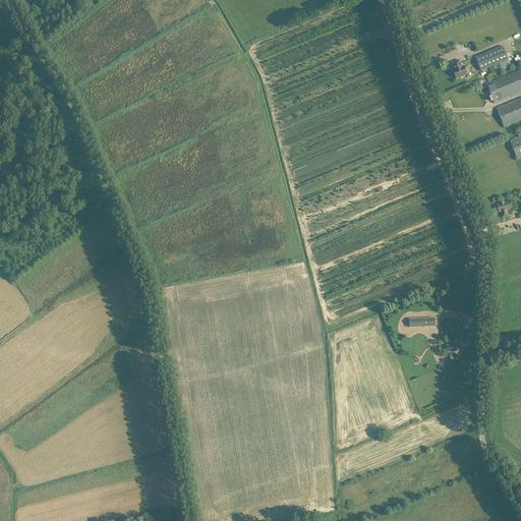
[(508,60),(502,47),(475,58),(480,71),(508,60)]
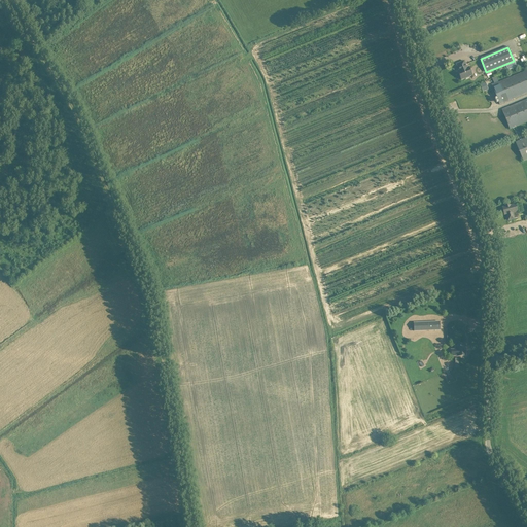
[(469,78),(468,77),(472,75),(468,67),(467,68),(464,61),(456,64),(460,73),(458,74),(461,80),(465,78),(466,79),(469,78)]
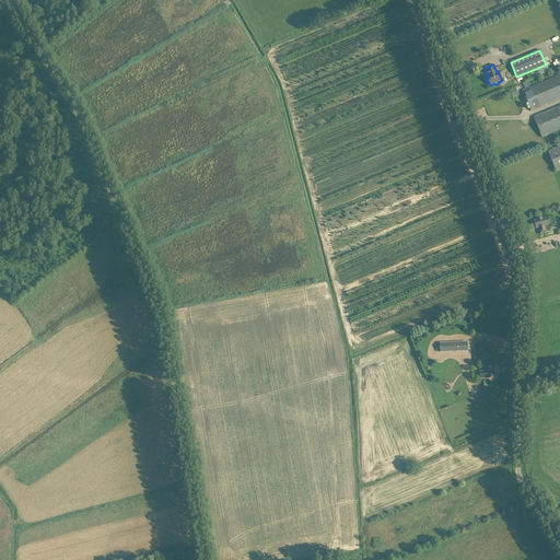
[(559,74),(523,91),(531,111),(559,98),(559,74)]
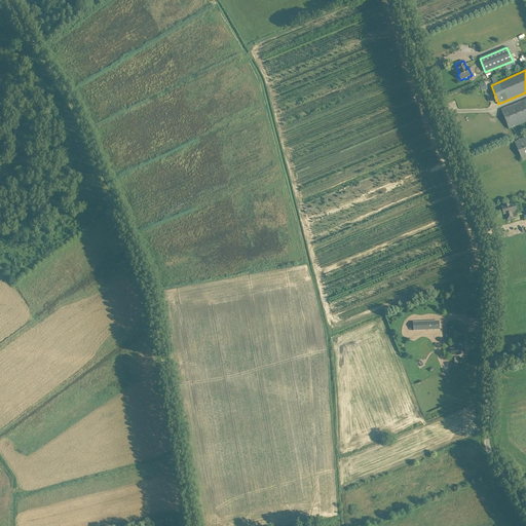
[(525,99),(505,108),(501,110),(509,128),(525,121),(525,99)]
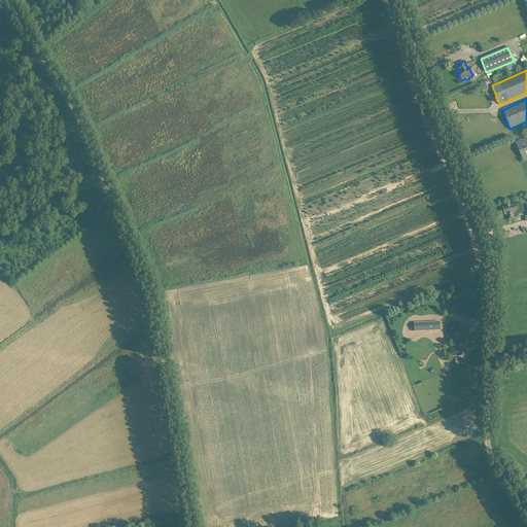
[(526,137),(515,142),(523,162),(526,159),(526,137)]
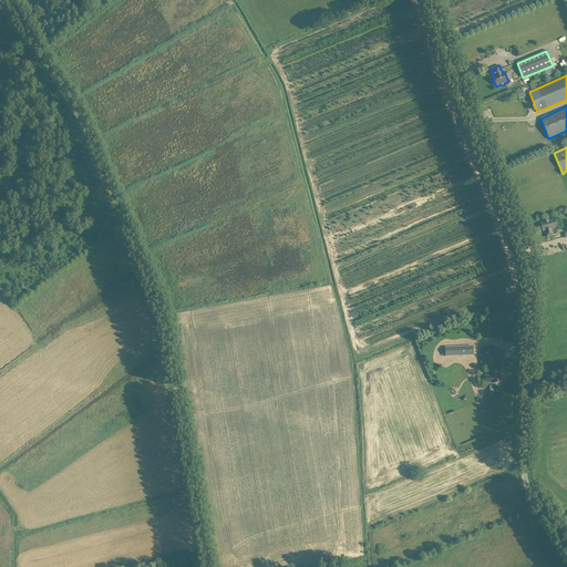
[(556,226),(555,219),(549,220),(543,222),(543,223),(540,223),(542,229),(545,228),(547,237),(553,236),(552,229),(554,228),(554,226),(556,226)]
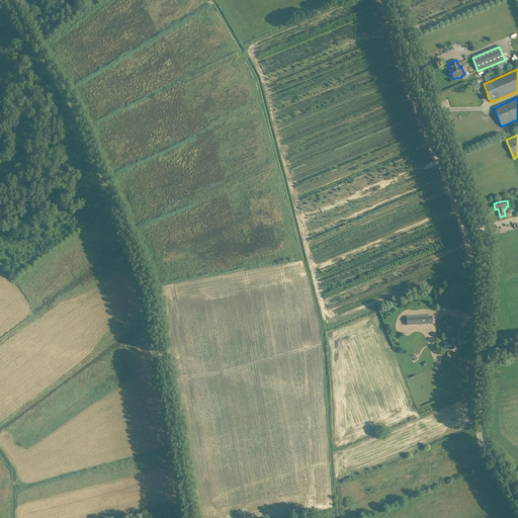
[(432,317),(407,318),(407,326),(432,325),(432,317)]
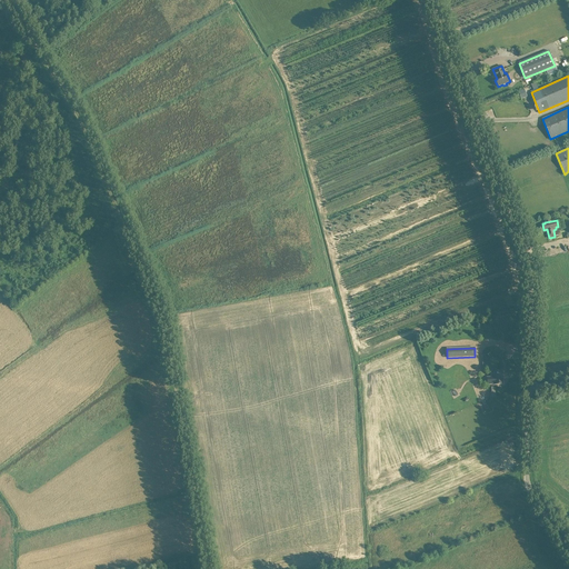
[(493,385),(503,385),(502,371),(493,371),(493,385)]
